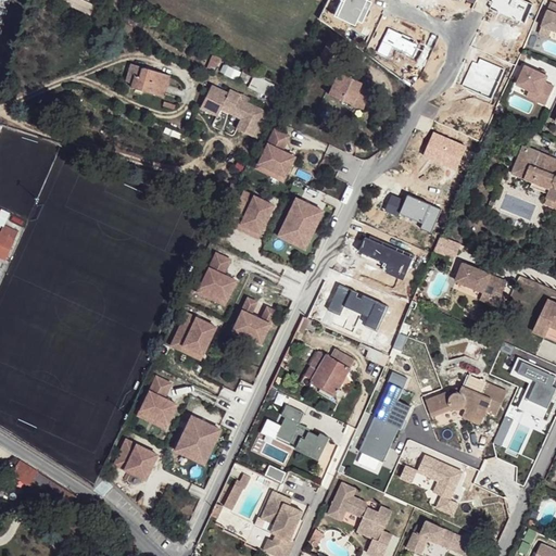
[(59,0),(90,14),(95,5),(92,4),(93,0),(59,0)]
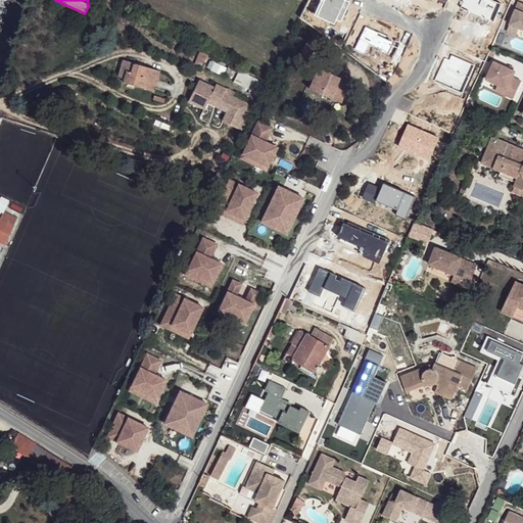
[(522,5),(518,3),(508,26),(517,30),(522,31),(522,5)]
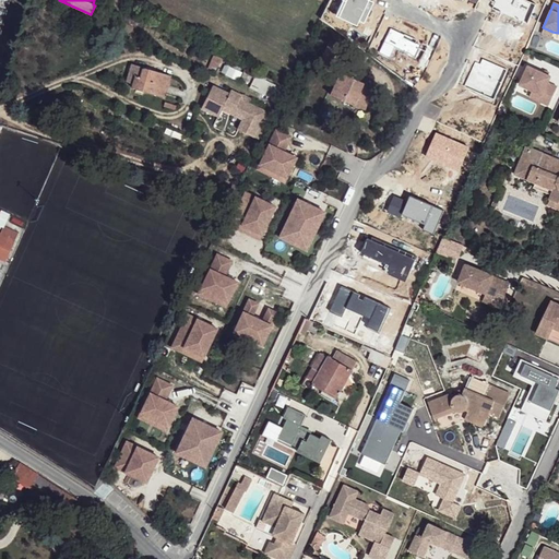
[(395,33),(409,37),(412,32),(429,37),(449,44),(452,32),(454,25),(438,20),(404,9),(395,33)]
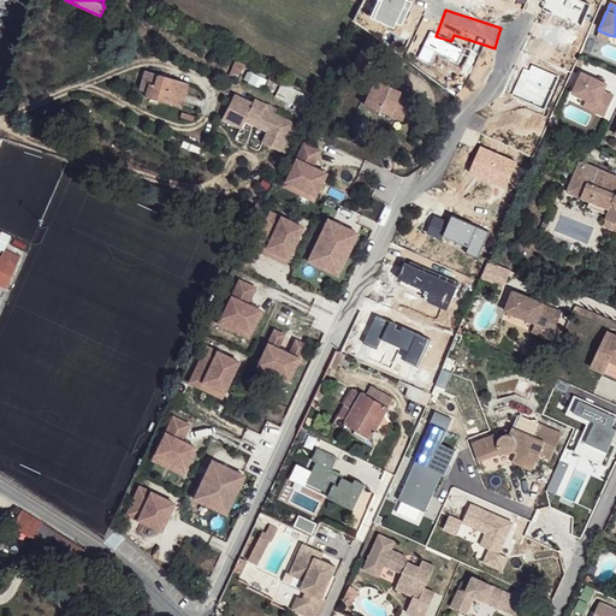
[(483,22),(501,28),(503,18),(485,13),(483,22)]
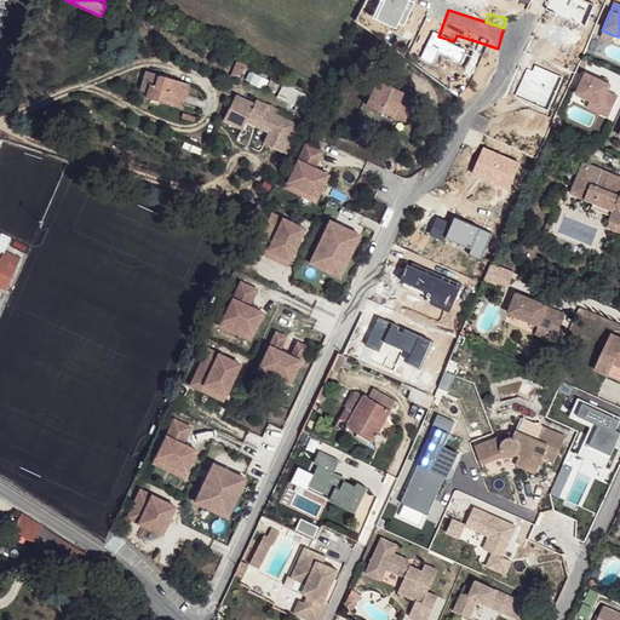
[(520,23),(506,18),(504,28),(509,29),(509,32),(516,33),(520,23)]
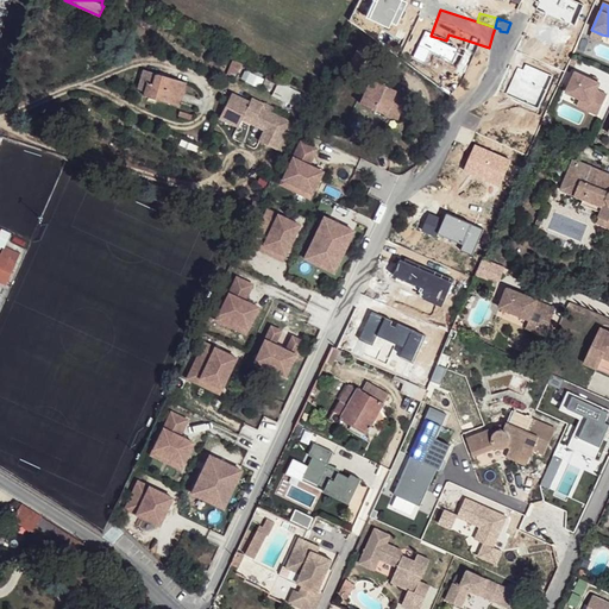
[(591,30),(588,38),(600,43),(602,35),(591,30)]
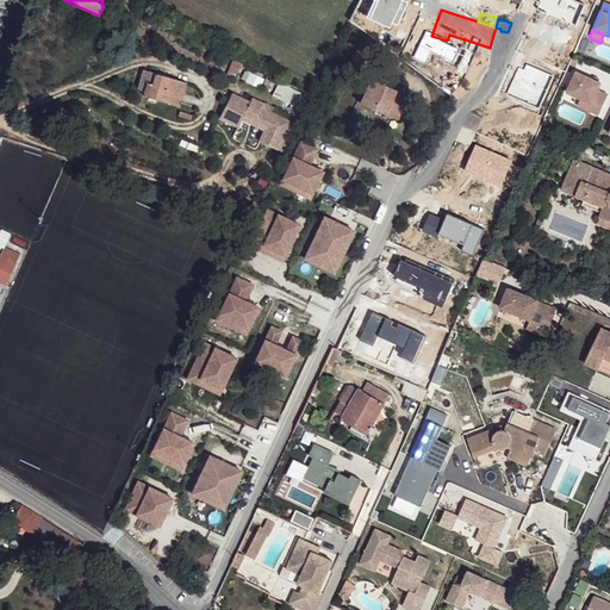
[(571,58),(568,64),(574,68),(578,61),(571,58)]
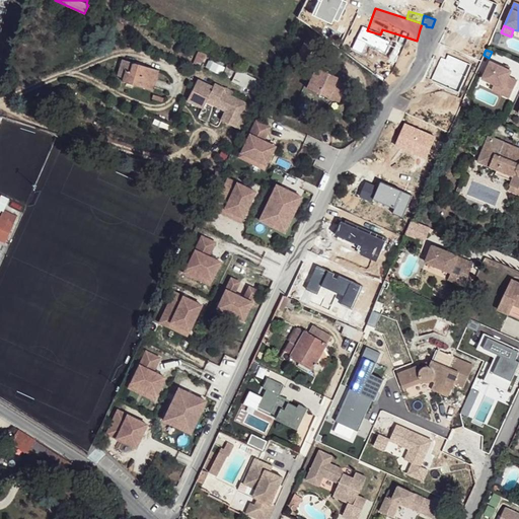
[(128,71),(132,61),(121,58),(116,74),(122,77),(124,70),(128,71)]
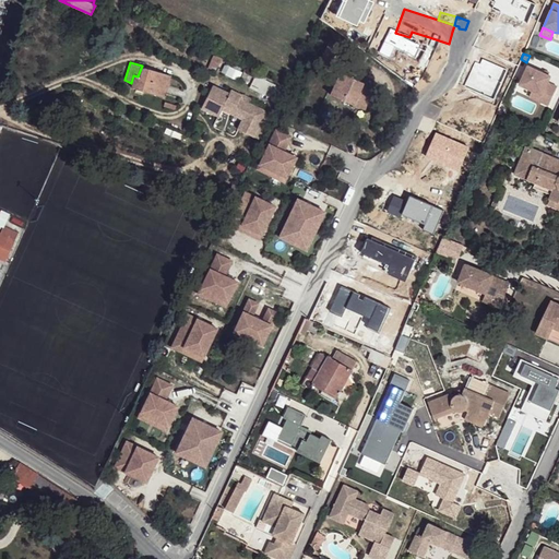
[(131,86),(162,95),(168,74),(142,66),(138,76),(133,75),(131,83),(131,86)]
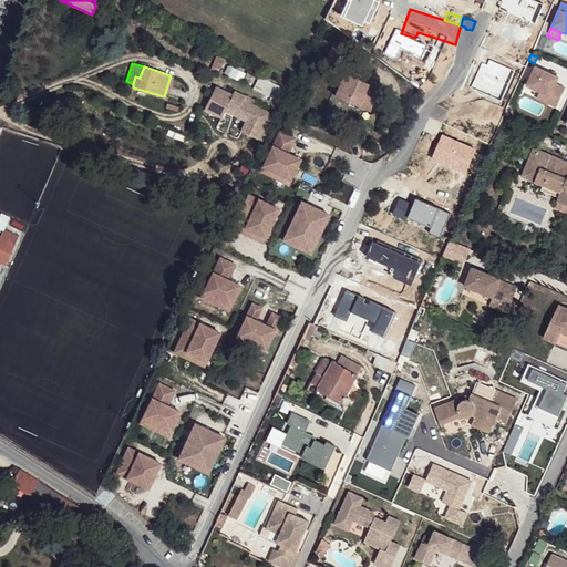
[(534,68),(525,86),(538,92),(547,95),(544,102),(556,107),(564,88),(555,84),(557,78),(555,76),(549,74),(534,68)]
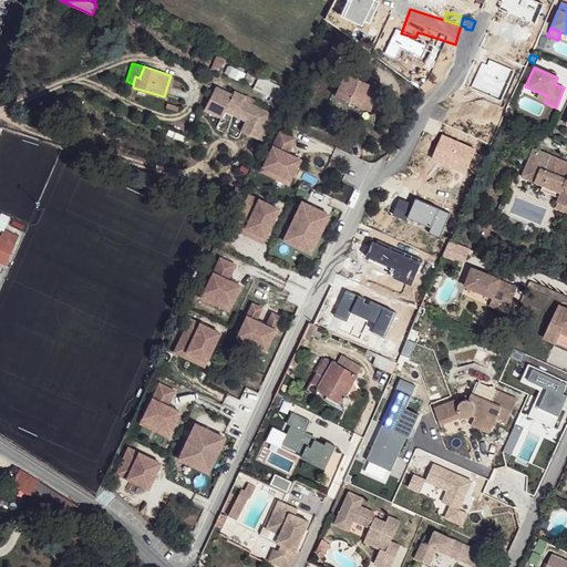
[(334,96),(369,112),(380,90),(344,73),(334,96)]
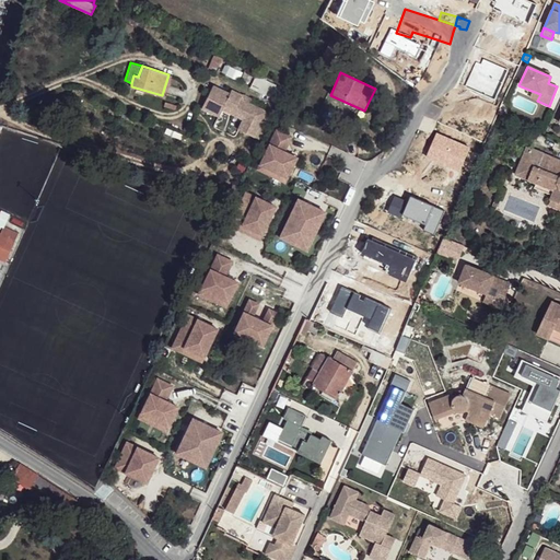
[(213,85),(202,109),(219,117),(223,109),(224,106),(247,118),(241,131),(254,138),(267,112),(252,104),(241,98),(242,95),(231,90),(230,93),(213,85)]
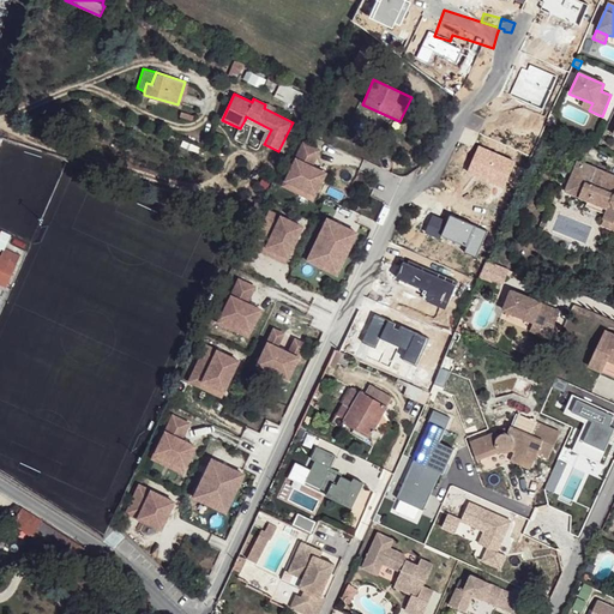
[(583,100),(581,107),(589,110),(593,103),(583,100)]
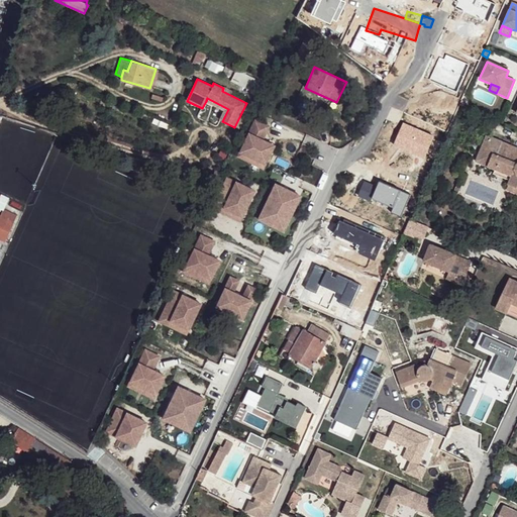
[(233,92),(224,87),(222,91),(232,96),(233,92)]
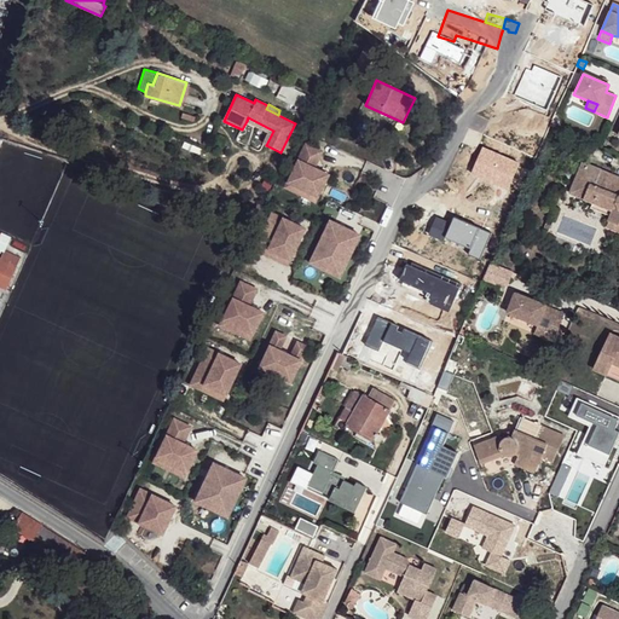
[(248,117),(247,121),(268,132),(262,143),(266,145),(273,131),(248,117)]
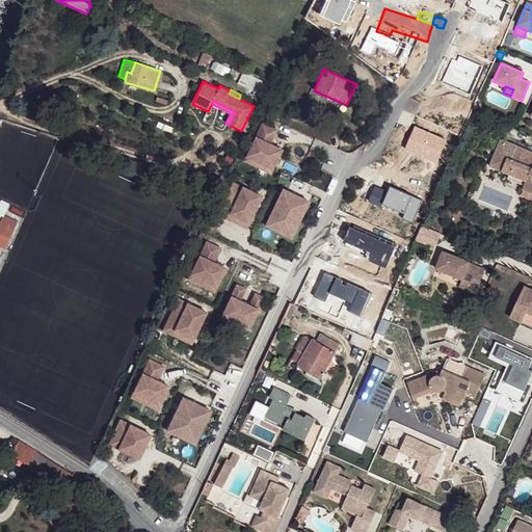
[(261,124),(245,156),(271,168),(280,150),(268,144),(274,130),(261,124)]
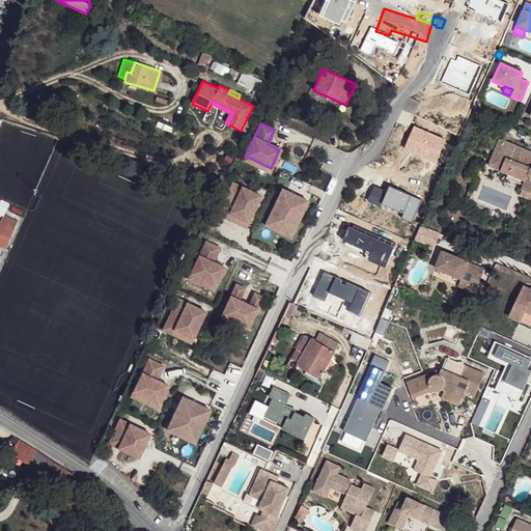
[(502,130),(491,156),(502,160),(507,148),(501,145),(507,132),(502,130)]
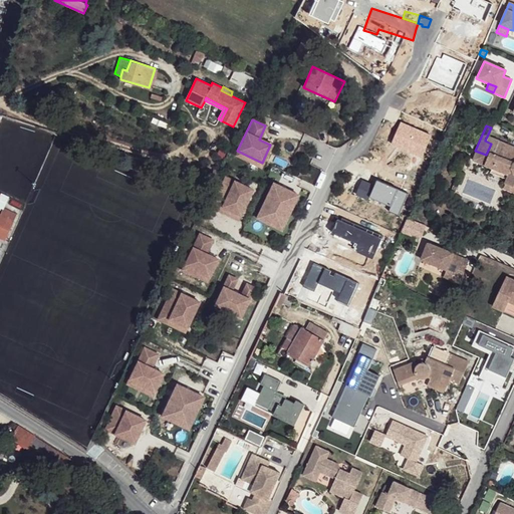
[(501,133),(491,127),(485,141),(491,144),(486,155),(493,159),(491,164),(507,171),(503,180),(513,185),(513,151),(505,147),(507,141),(499,138),(501,133)]
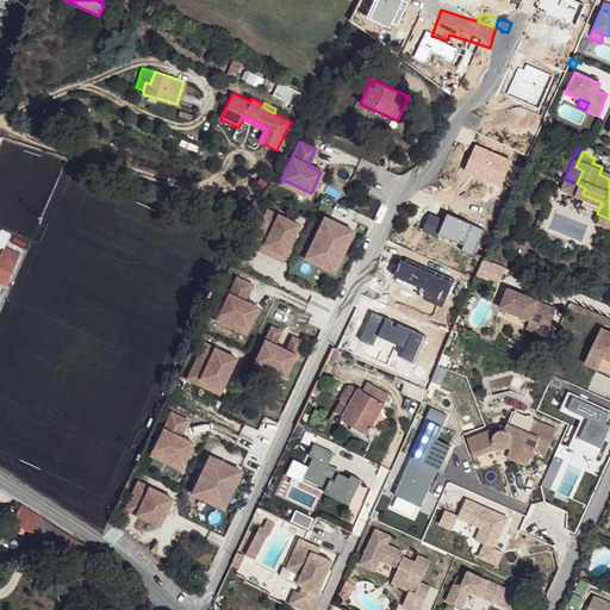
[(609,163),(595,157),(592,163),(602,167),(599,174),(609,179),(609,163)]
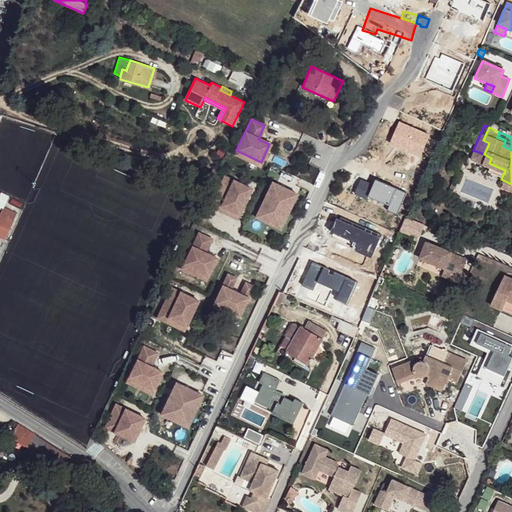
[(236,150),(235,153),(260,164),(261,162),(236,150)]
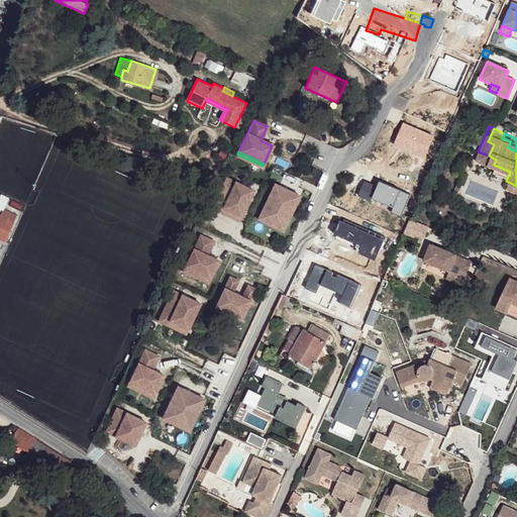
[(225,178),(213,204),(240,216),(253,191),(225,178)]
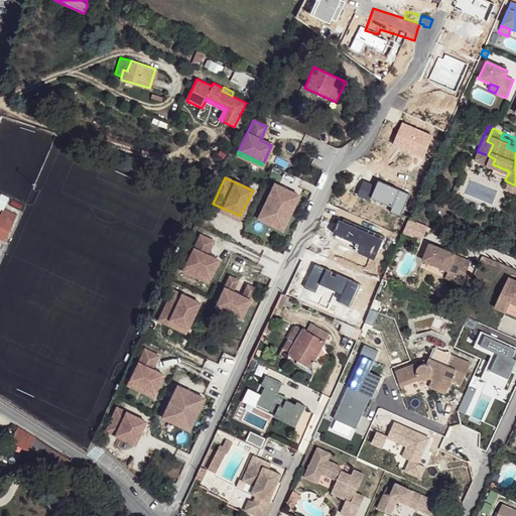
[(270,190),(256,221),(281,233),(295,203),(270,190)]
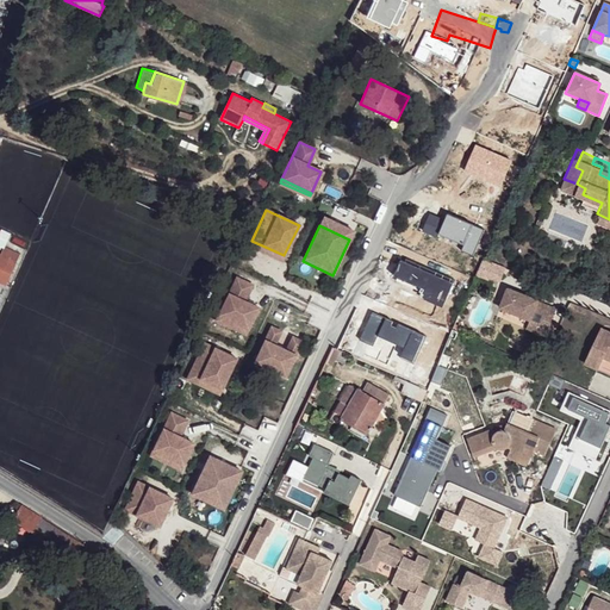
[(251,241),(249,246),(281,261),(284,255),(251,241)]
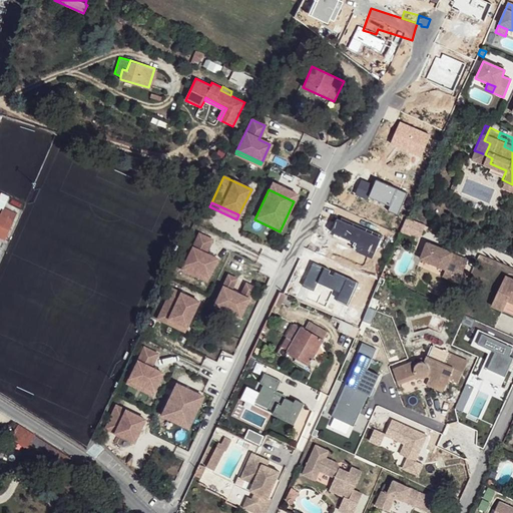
[(0,234),(8,218),(12,211),(0,205),(0,234)]
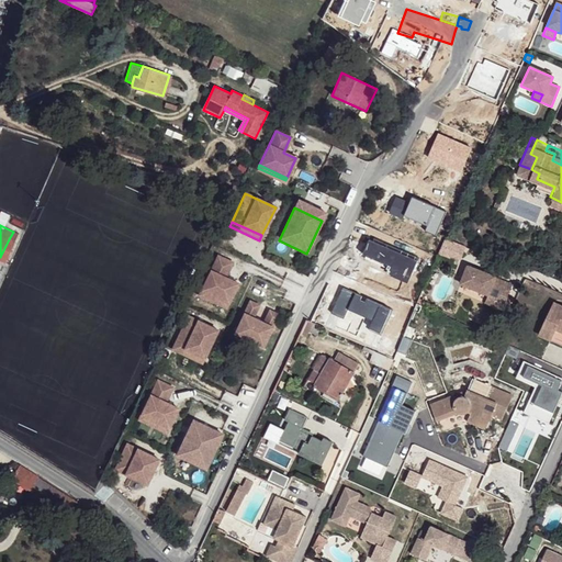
[(279,240),(276,246),(303,259),(306,254),(279,240)]
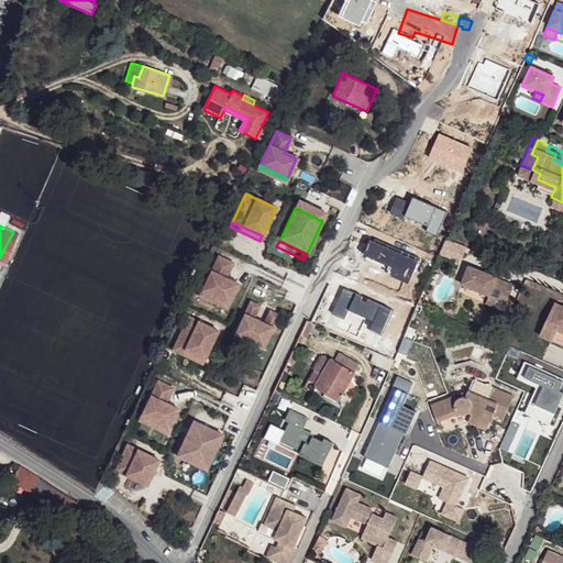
[(201,290),(228,304),(238,284),(224,277),(232,263),(217,255),(201,290)]
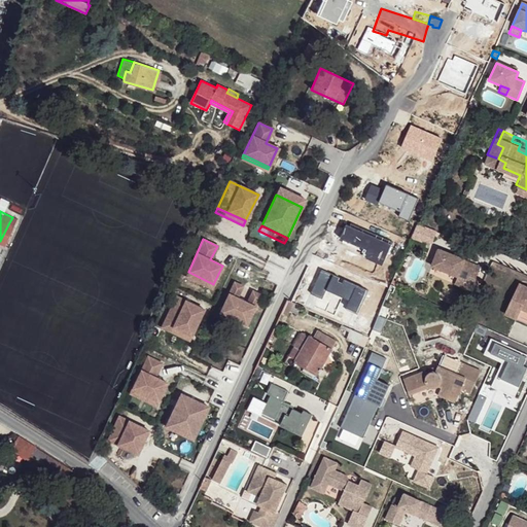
[(464,260),(437,250),(431,267),(457,277),(460,270),(468,273),(465,280),(462,288),(470,291),(480,269),(463,262),(464,260)]
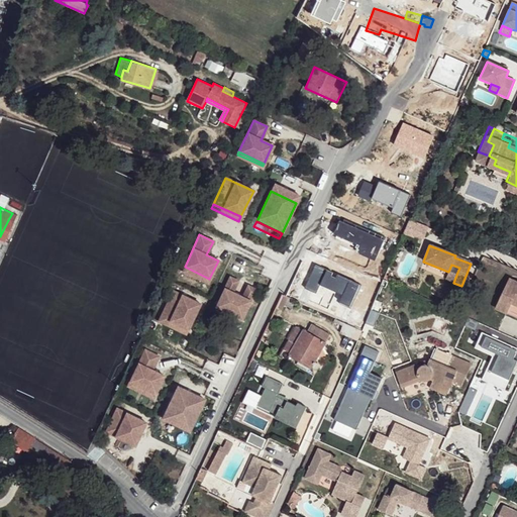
[(185,267),(182,272),(207,283),(209,279),(185,267)]
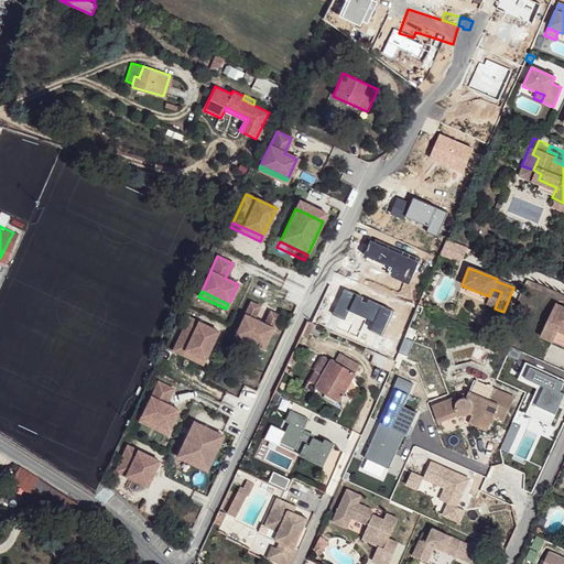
[(489,296),(486,304),(495,308),(498,300),(489,296)]
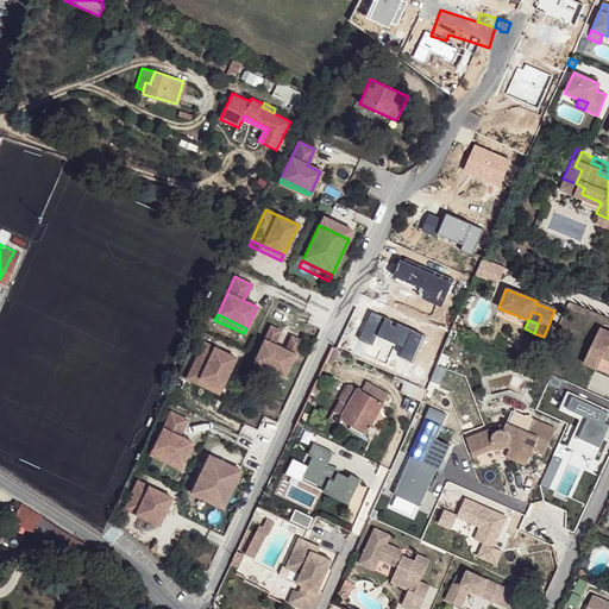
[(280,331),(270,326),(253,362),(284,376),(301,341),(292,337),(286,350),(274,345),(280,331)]
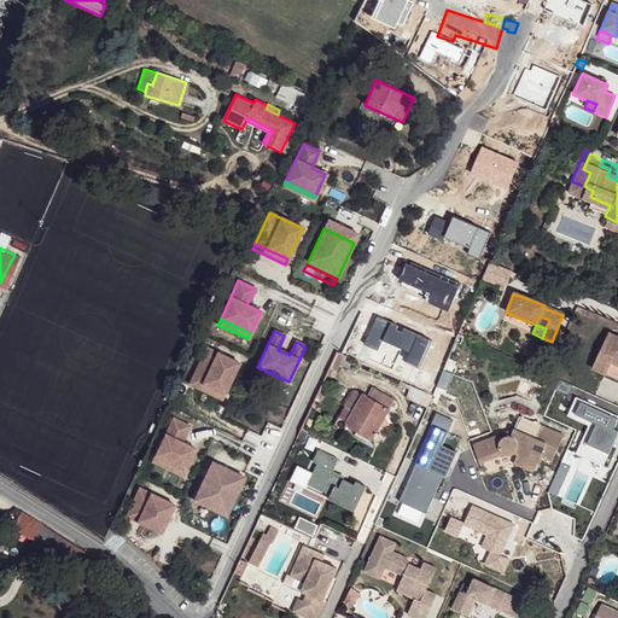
[(617,338),(608,334),(593,371),(605,377),(606,372),(617,377),(617,338)]
